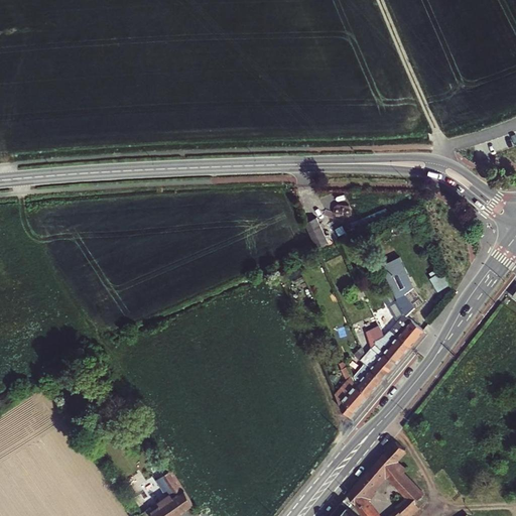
[(316,217),(304,222),(316,247),(328,242),(316,217)]
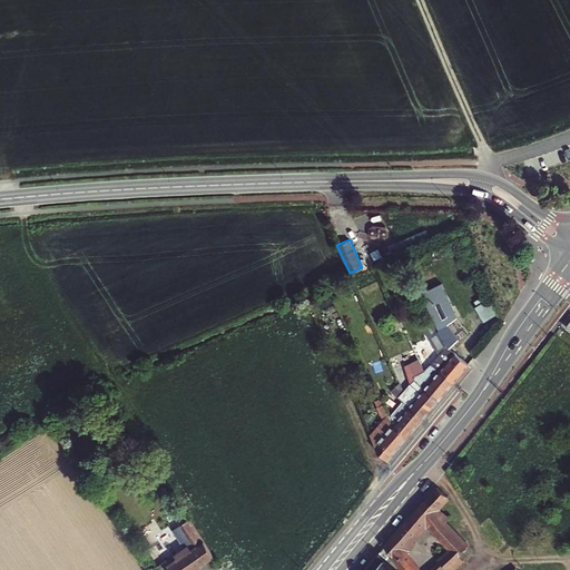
[(379,249),(371,253),(374,261),(382,256),(379,249)]
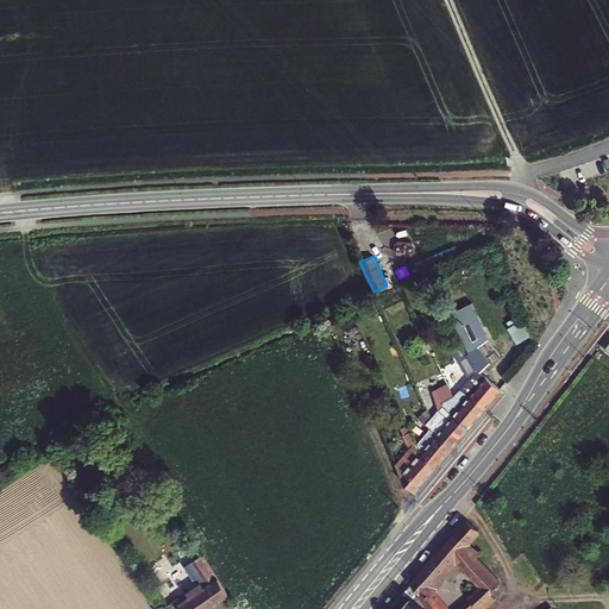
[(470,303),(449,314),(463,343),(476,369),(468,378),(460,388),(469,396),(485,409),(501,389),(481,372),(489,364),(477,347),(489,339),(470,303)]
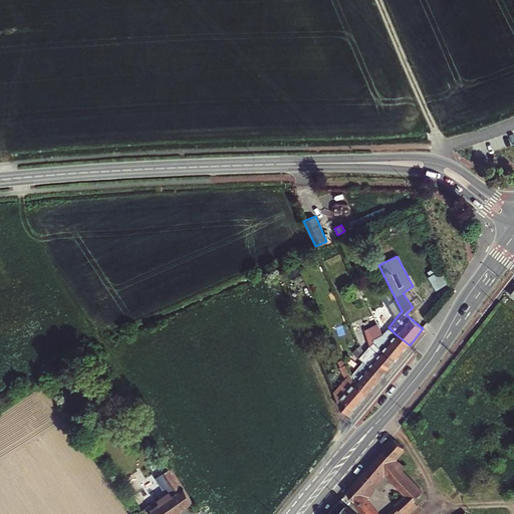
[(430,276),(437,290),(449,284),(442,270),(440,271),(438,267),(430,271),(432,275),(430,276)]
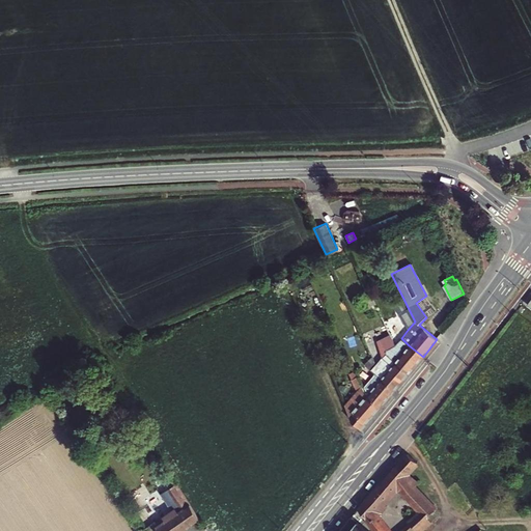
[(378,307),(372,297),(364,301),(369,311),(378,307)]
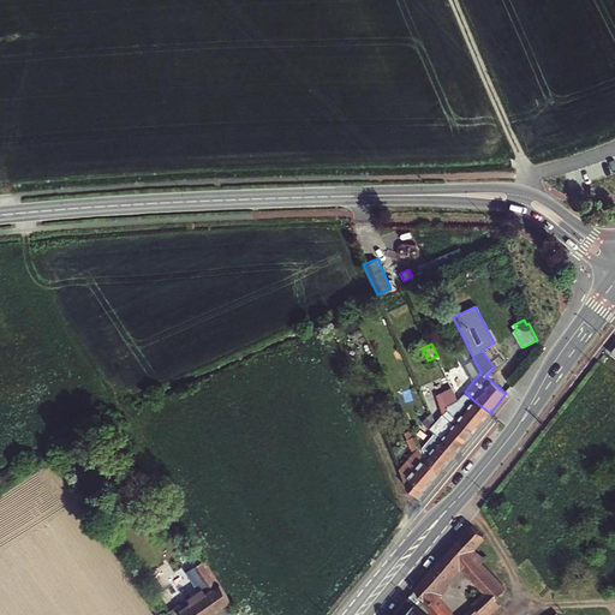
[(481,372),(467,346),(455,353),(472,382),(481,372)]
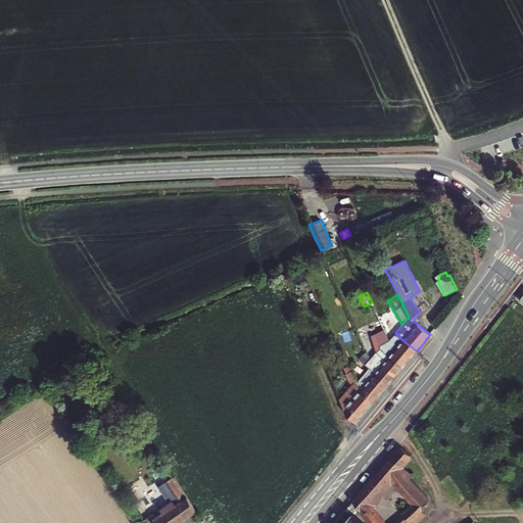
[(361,336),(357,329),(338,337),(342,344),(361,336)]
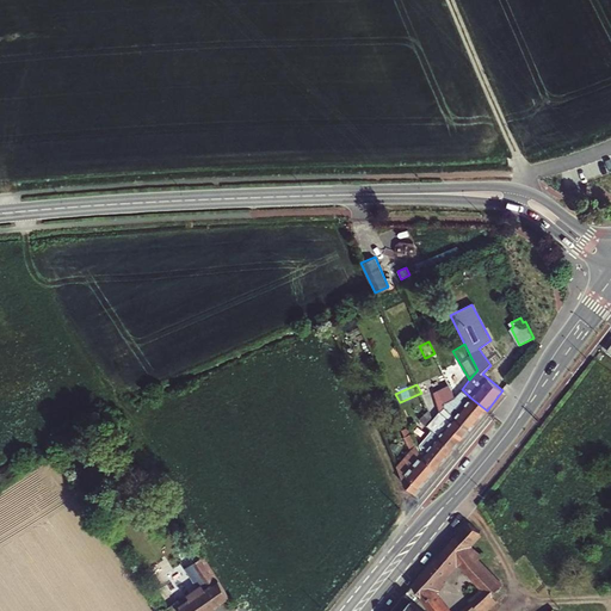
[(426,425),(431,430),(454,450),(462,442),(470,430),(455,417),(445,407),(443,403),(455,397),(450,387),(434,393),(440,412),(433,419),(426,425)]
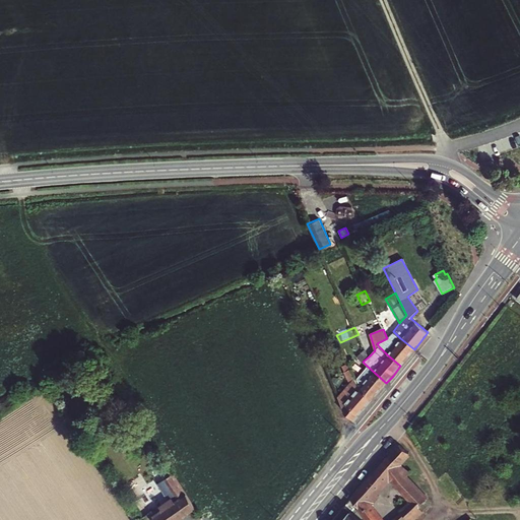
[(379,346),(387,354),(400,338),(393,331),(387,338),(377,343),(379,346)]
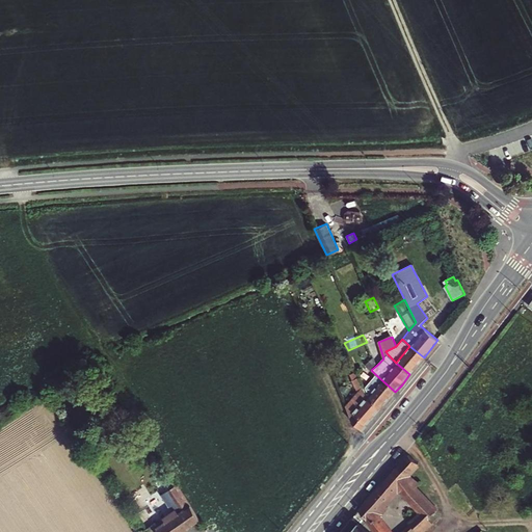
[(409,346),(396,363),(409,374),(418,365),(424,357),(409,346)]
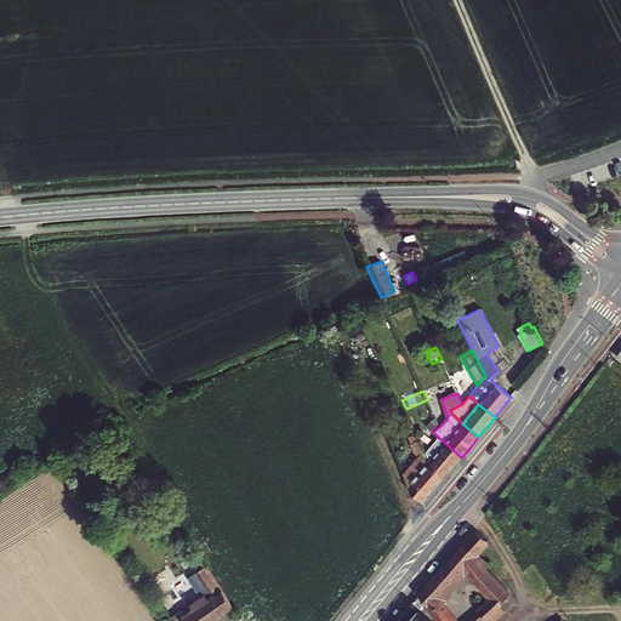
[(427,438),(433,432),(440,426),(437,417),(421,432),(427,438)]
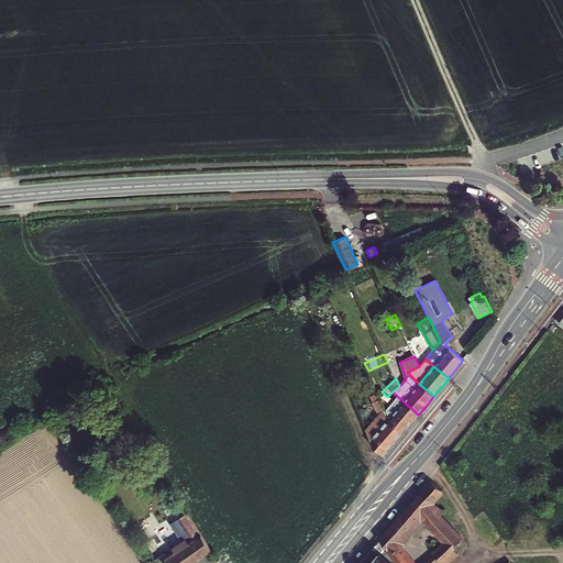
[(386,410),(390,418),(405,430),(418,415),(397,396),(386,410)]
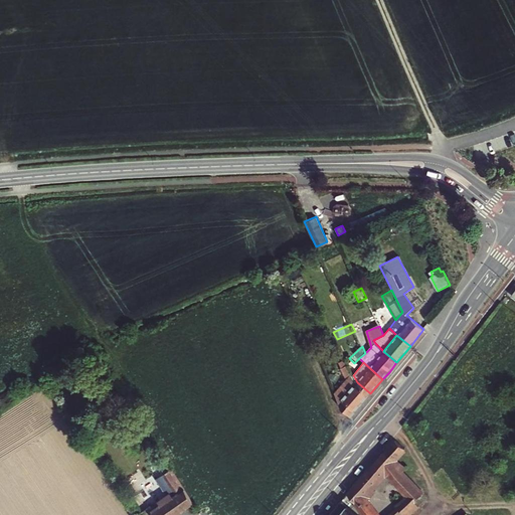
[(346,379),(333,394),(339,407),(350,416),(370,393),(357,382),(356,383),(346,365),(340,368),(346,379)]
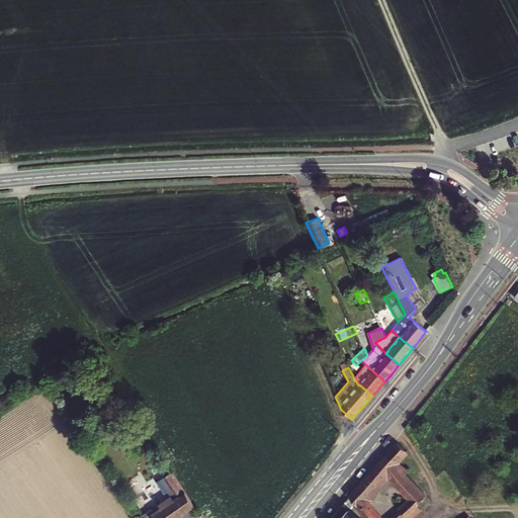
[(407,450),(398,442),(389,452),(398,460),(407,450)]
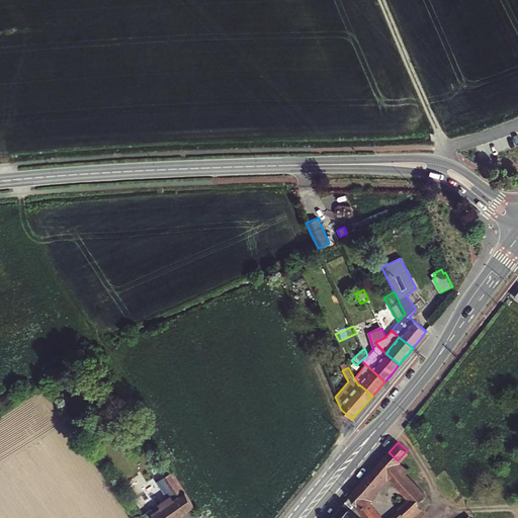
[(405,492),(412,500),(405,505),(400,510),(404,515),(407,517),(412,517),(422,510),(417,506),(426,497),(404,473),(407,470),(398,460),(389,452),(350,496),(365,517),(396,517),(394,515),(390,517),(381,517),(367,500),(364,497),(372,488),(375,490),(389,475),(405,492)]
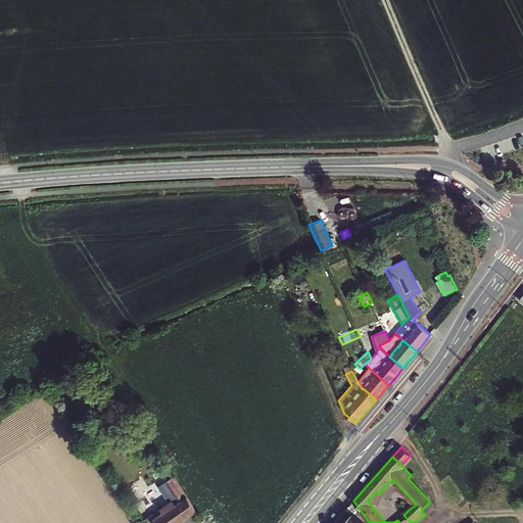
[(174,476),(159,486),(170,502),(160,509),(160,510),(163,514),(154,520),(153,520),(154,522),(178,522),(196,511),(174,476)]
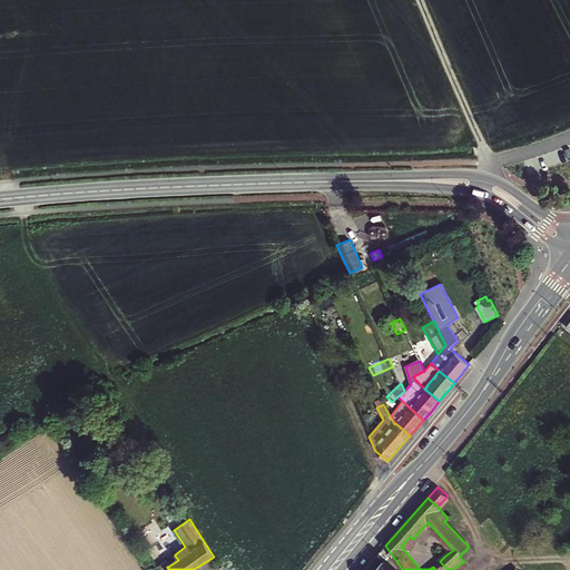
[(410,537),(401,547),(404,550),(413,539),(410,537)]
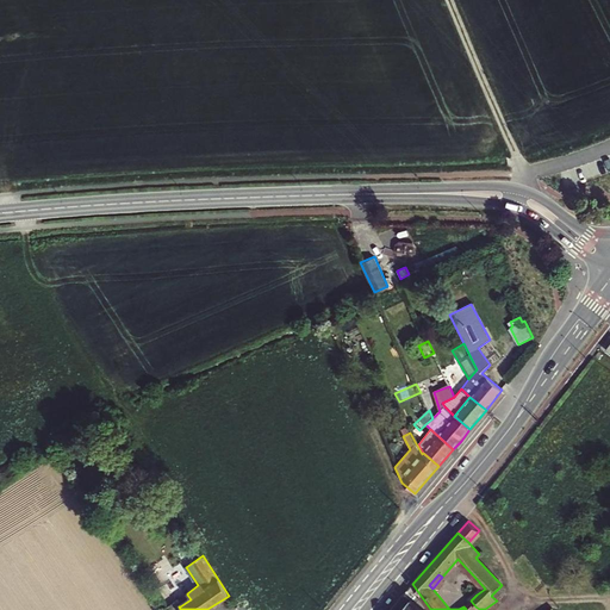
[(477,595),(485,589),(477,579),(468,586),(477,595)]
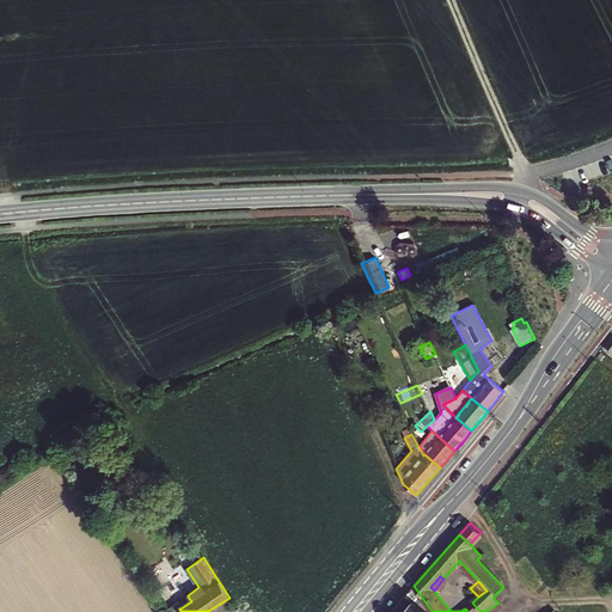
[(432,611),(414,586),(407,595),(412,600),(402,611),(432,611)]
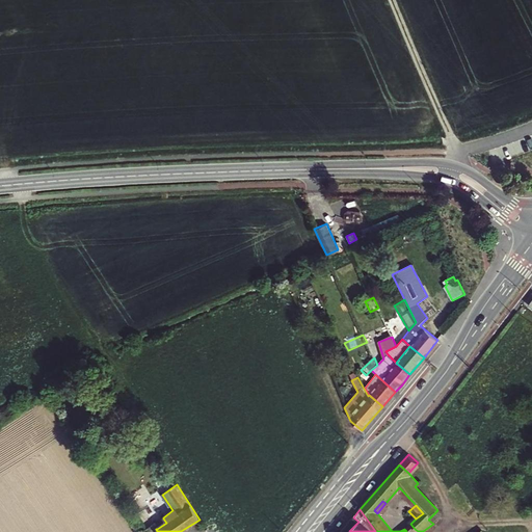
[(155,525),(157,529),(166,523),(163,519),(155,525)]
